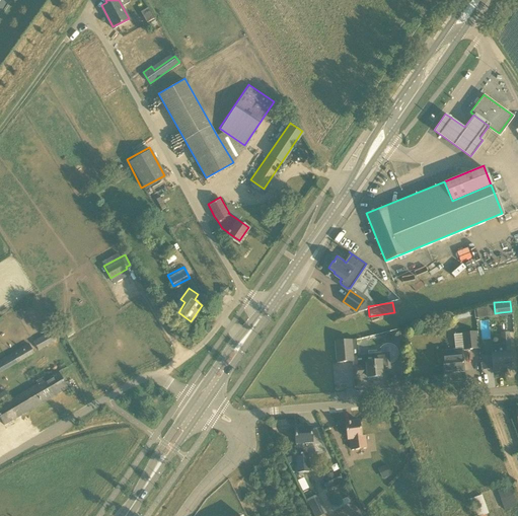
[(443,326),(446,326),(445,317),(432,318),(434,334),(444,333),(443,326)]
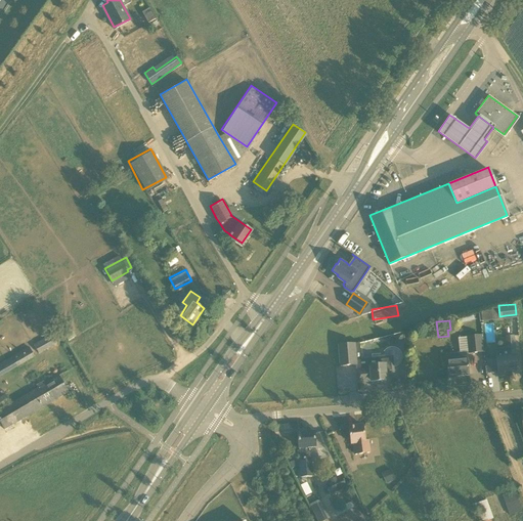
[(482,349),(481,339),(480,333),(466,334),(468,351),(482,349)]
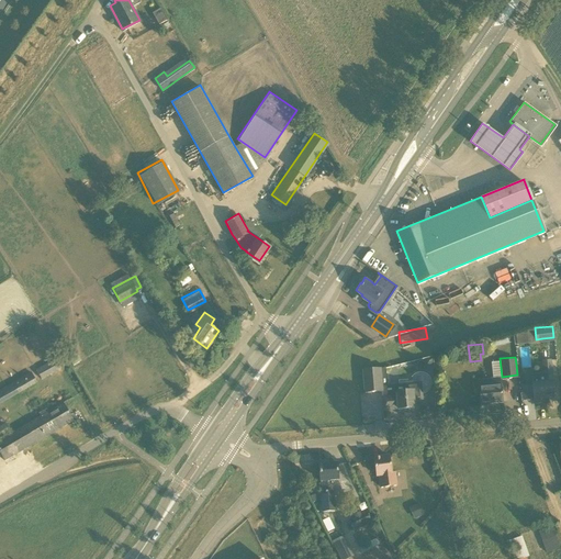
[(553,394),(552,380),(550,358),(540,359),(541,371),(530,371),(534,399),(540,398),(540,395),(553,394)]
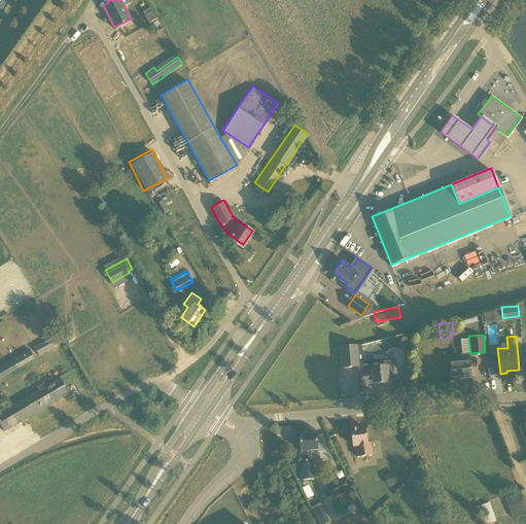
[(362,359),(360,343),(356,344),(340,345),(342,365),(357,364),(358,382),(373,381),(373,382),(380,381),(380,383),(386,382),(386,380),(387,380),(387,373),(395,372),(394,361),(393,356),(362,359)]
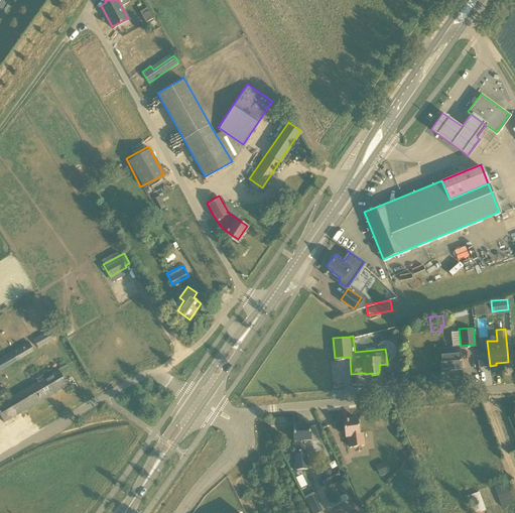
[(0,365),(33,348),(28,340),(0,354),(0,365)]
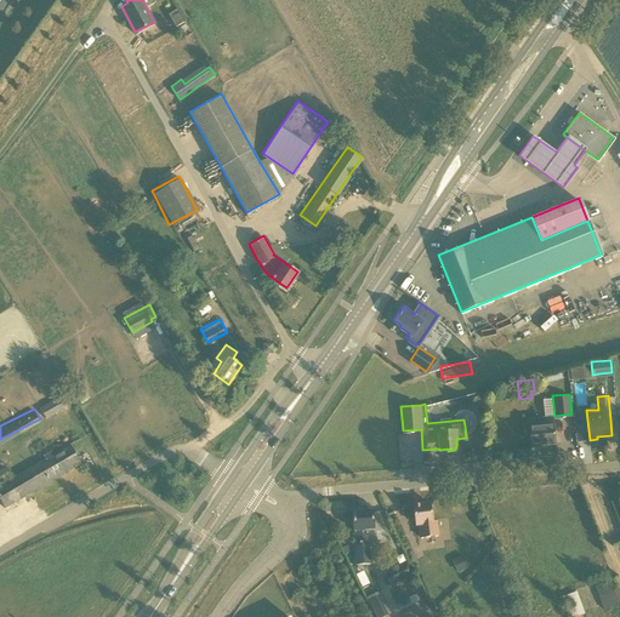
[(555,441),(553,429),(551,415),(528,417),(532,444),(555,441)]
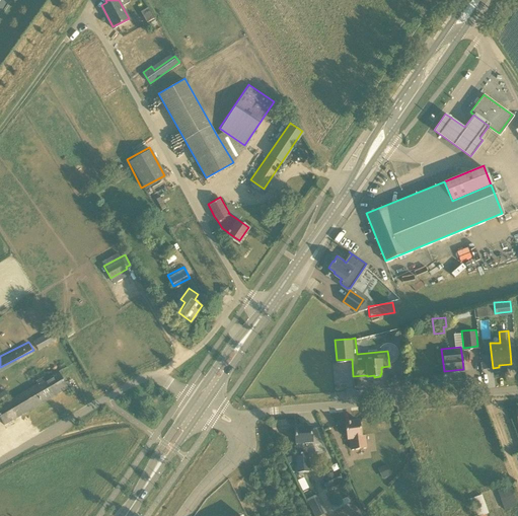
[(489,359),(479,360),(479,367),(489,366),(489,359)]
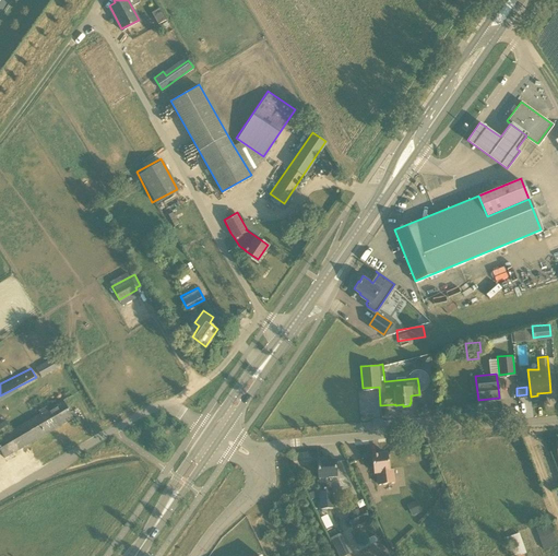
[(0,450),(1,453),(73,417),(62,398),(9,425),(4,417),(0,420),(0,444),(0,450)]
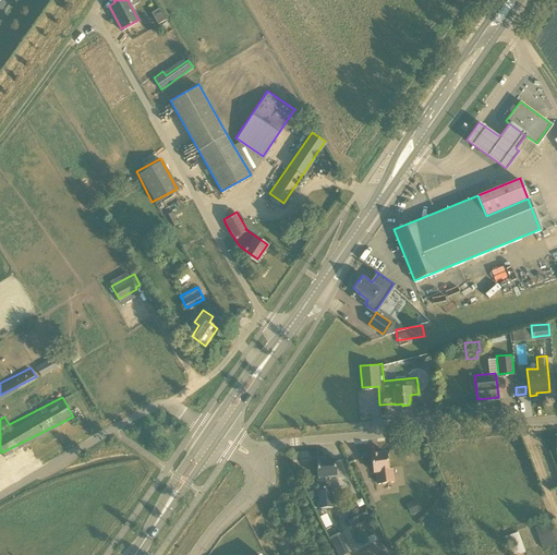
[(467,450),(455,451),(456,462),(465,461),(465,470),(488,467),(489,470),(503,469),(501,457),(487,458),(486,448),(474,449),(474,448),(473,449),(474,451),(468,453),(468,449),(467,449),(467,450)]
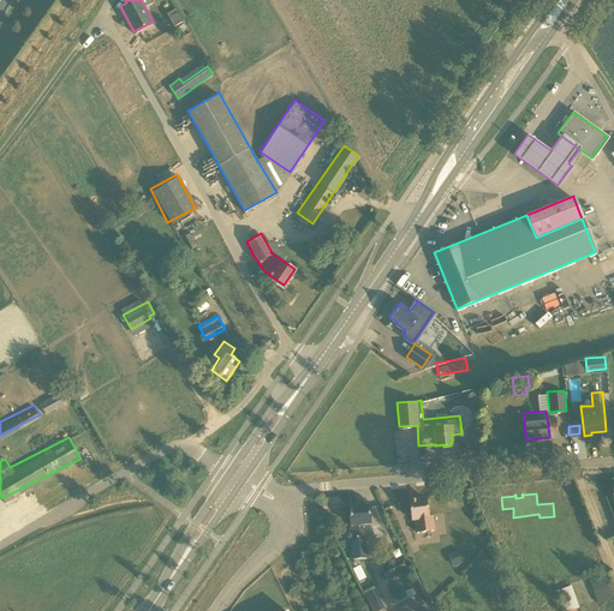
[(425,496),(409,498),(411,517),(415,517),(416,529),(433,528),(430,514),(428,514),(425,496)]
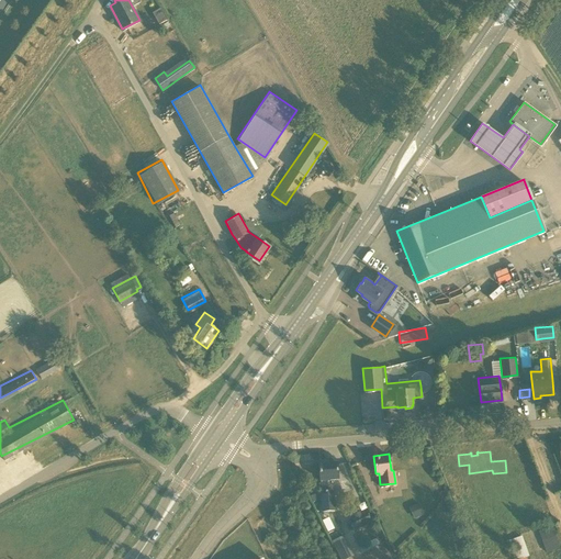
[(336,461),(318,462),(320,479),(320,478),(321,490),(322,510),(334,509),(333,489),(327,489),(327,478),(337,477),(336,461)]
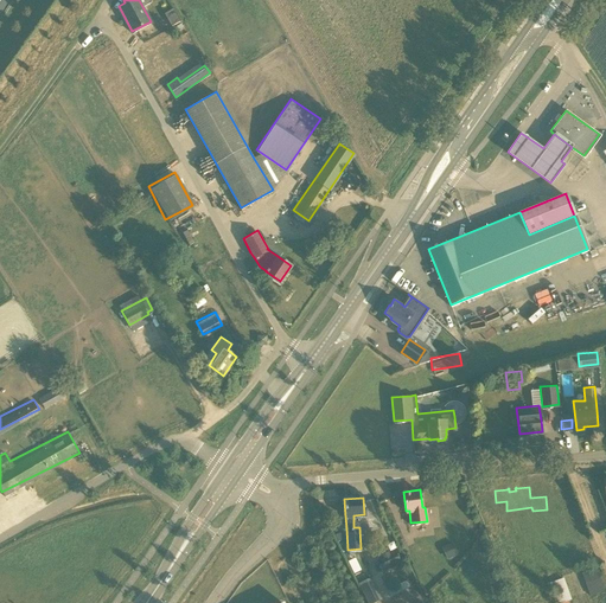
[(442,550),(446,557),(457,551),(451,539),(440,544),(442,550)]
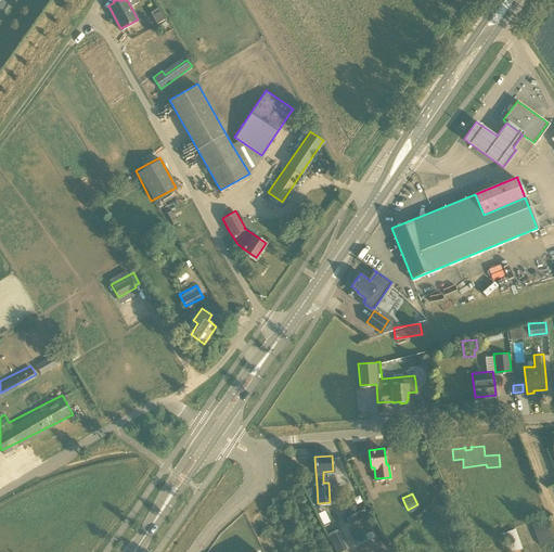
[(350,509),(345,512),(348,518),(353,516),(355,518),(360,515),(359,514),(364,511),(361,504),(356,506),(355,504),(349,506),(350,509)]
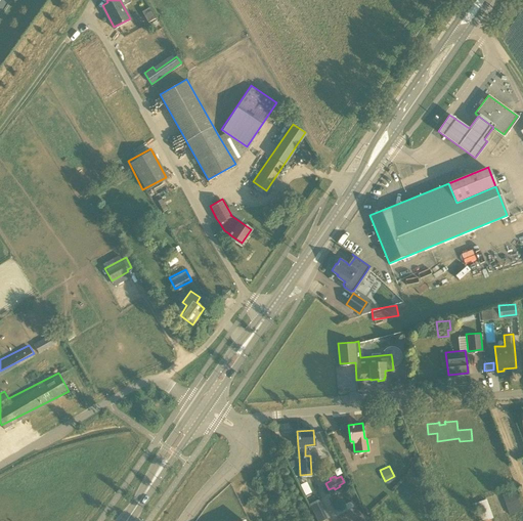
[(306,480),(300,483),(304,493),(311,490),(306,480)]
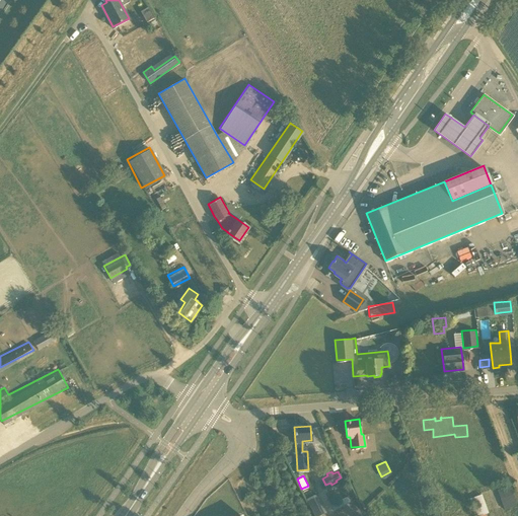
[(515,503),(512,494),(510,484),(497,488),(503,507),(515,503)]
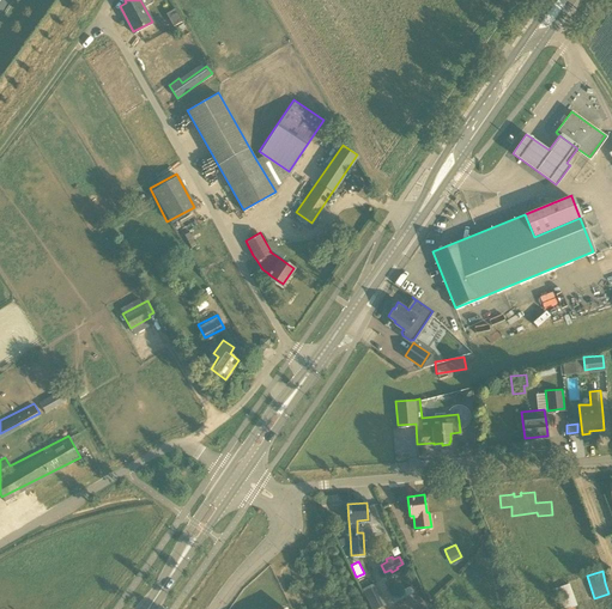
[(361,588),(363,590),(363,591),(363,592),(364,592),(364,594),(365,595),(367,598),(371,608),(374,608),(382,604),(385,603),(385,602),(381,596),(379,590),(374,580),(361,588)]
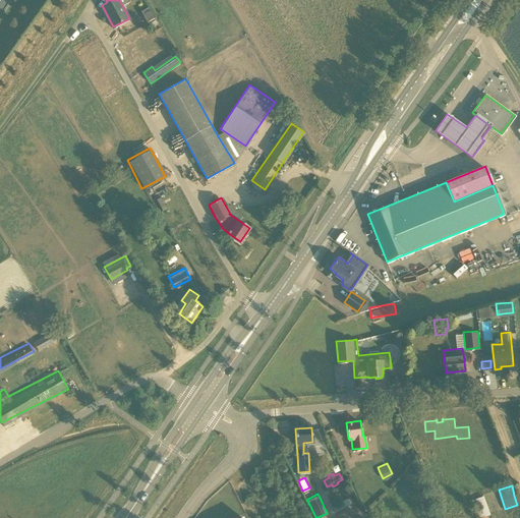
[(487,513),(483,500),(482,496),(472,499),(477,516),(487,513)]
